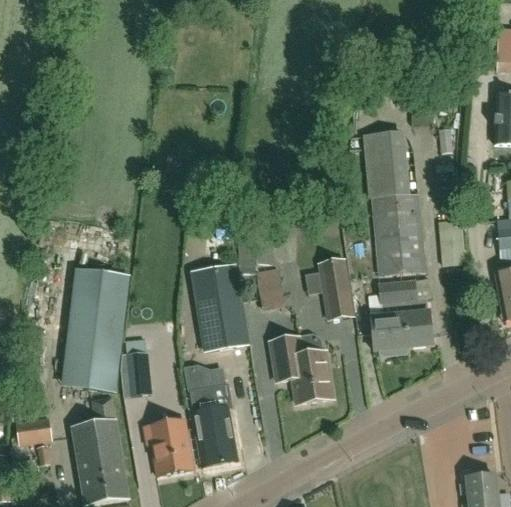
[(510,28),(499,28),(498,42),(496,42),(495,71),(510,71),(510,28)]
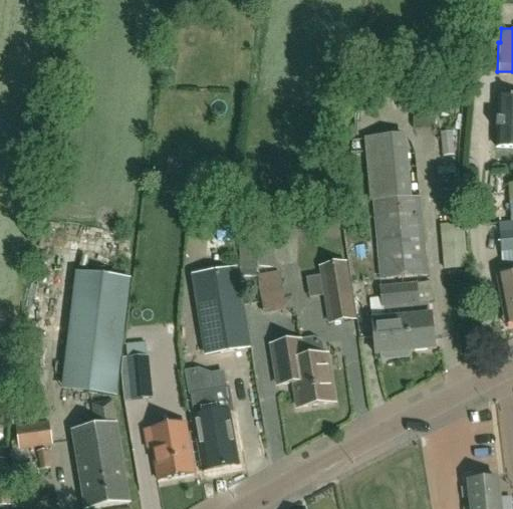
[(512,85),(498,86),(497,94),(496,94),(494,143),(512,144),(512,85)]
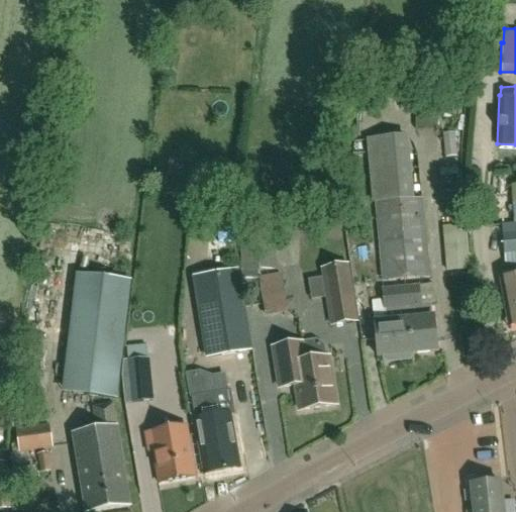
[(420,195),(374,199),(381,278),(427,274),(420,195)]
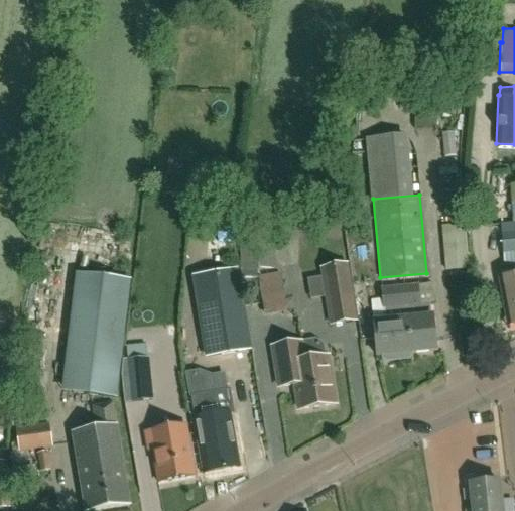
[(514,218),(512,219),(500,220),(501,230),(501,231),(502,250),(503,250),(504,262),(514,260),(514,218)]
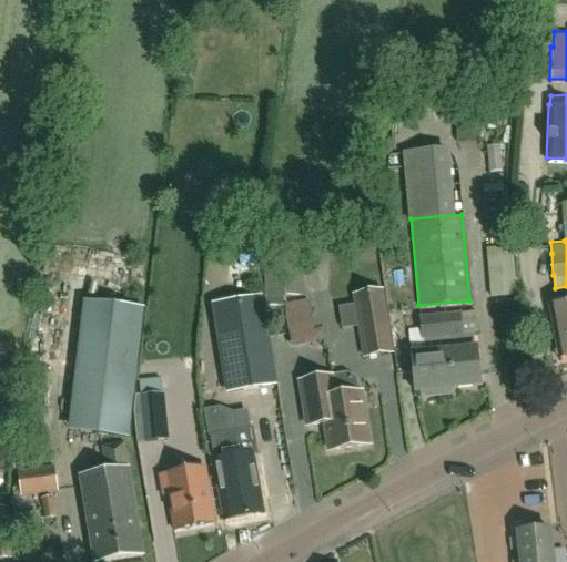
[(282,294),(282,290),(284,259),(284,256),(264,255),(261,292),(282,294)]
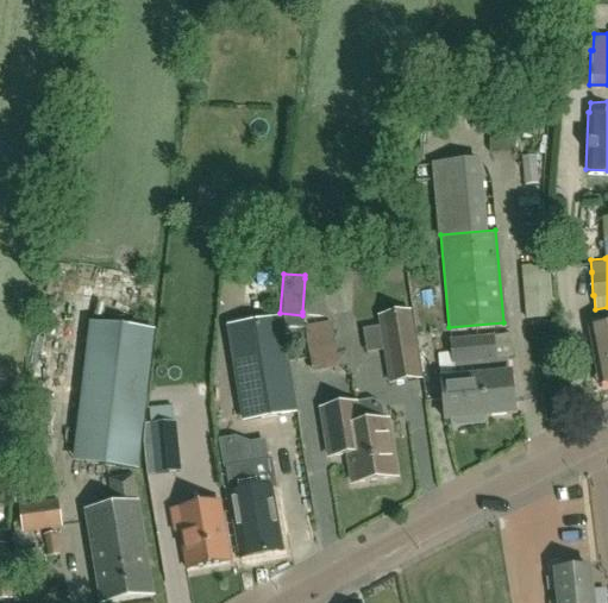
[(418,376),(414,351),(407,308),(378,313),(390,381),(418,376)]
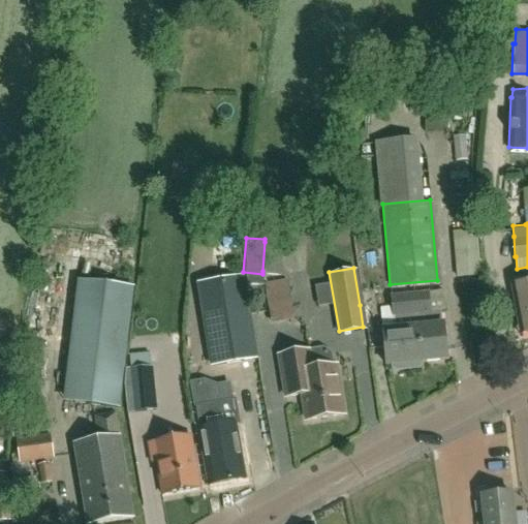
[(200,296),(212,362),(254,356),(241,273),(204,279),(207,295),(200,296)]
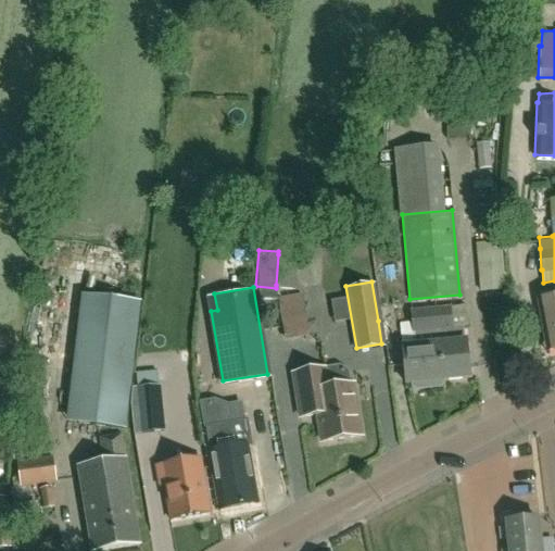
[(97,400),(93,422),(124,425),(140,298),(83,291),(68,397),(97,400)]
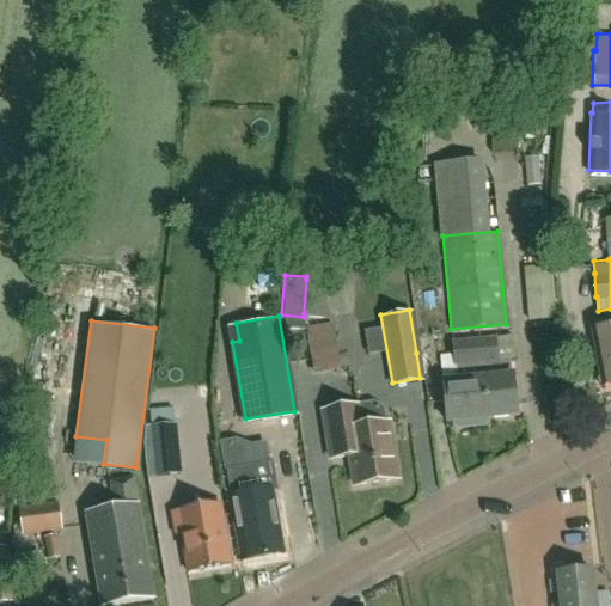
[(347,323),(318,325),(321,368),(349,367),(347,323)]
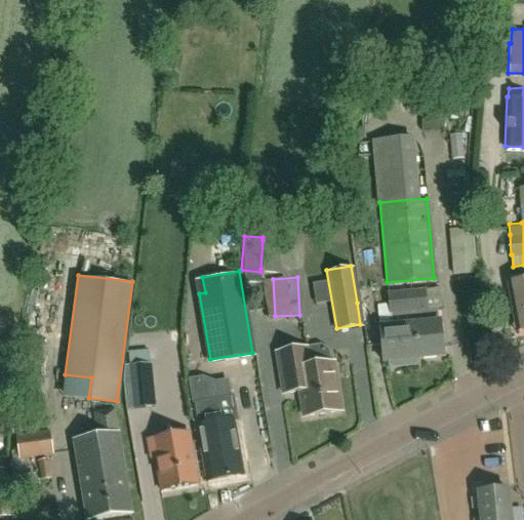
[(523,326),(523,277),(507,280),(515,328),(523,326)]
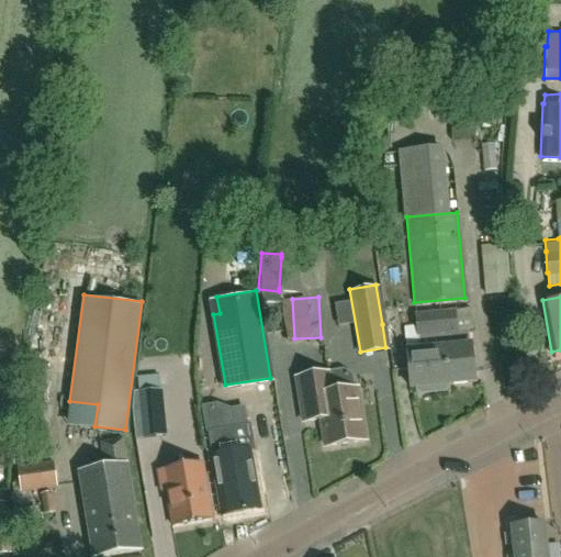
[(453,307),(434,309),(436,330),(442,330),(444,344),(437,345),(438,358),(442,358),(445,381),(473,378),(470,342),(468,342),(467,326),(456,327),(453,307)]
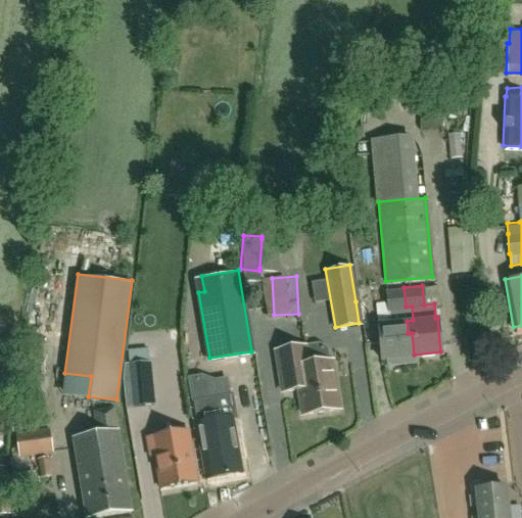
[(404,356),(414,355),(412,333),(408,333),(407,321),(413,320),(412,307),(406,307),(404,287),(385,289),(388,322),(377,323),(380,358),(386,357),(387,360),(389,362),(401,361),(404,359),(404,356)]
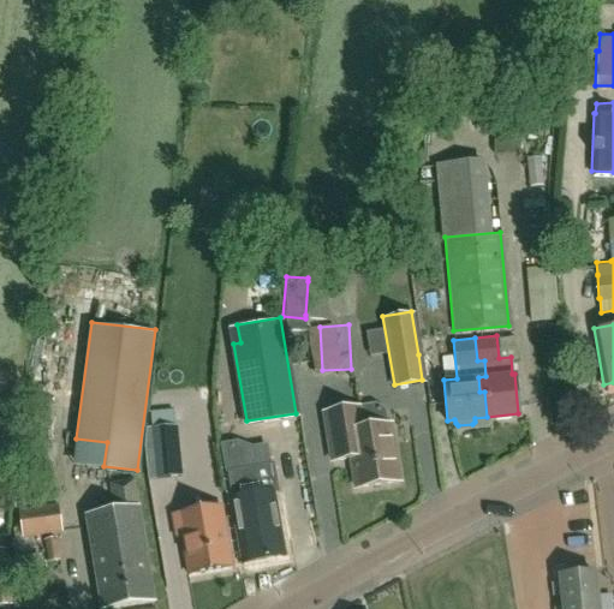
[(370,401),(357,404),(323,409),(331,457),(350,454),(355,484),(397,478),(388,421),(387,421),(386,411),(370,401)]
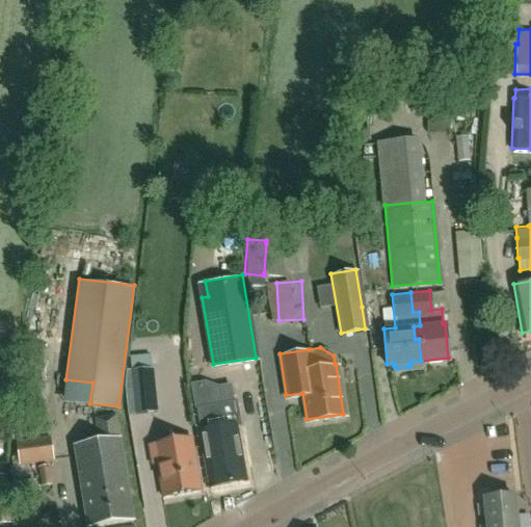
[(152,366),(131,367),(131,368),(135,411),(157,407),(152,365),(152,366)]
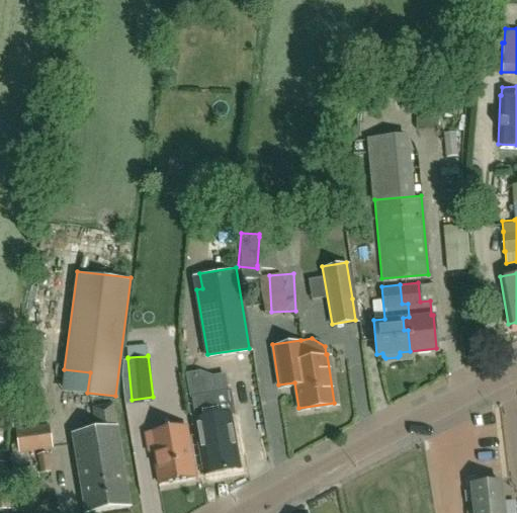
[(204,472),(208,471),(211,473),(221,472),(223,468),(238,465),(229,412),(233,411),(229,388),(191,394),(204,472)]
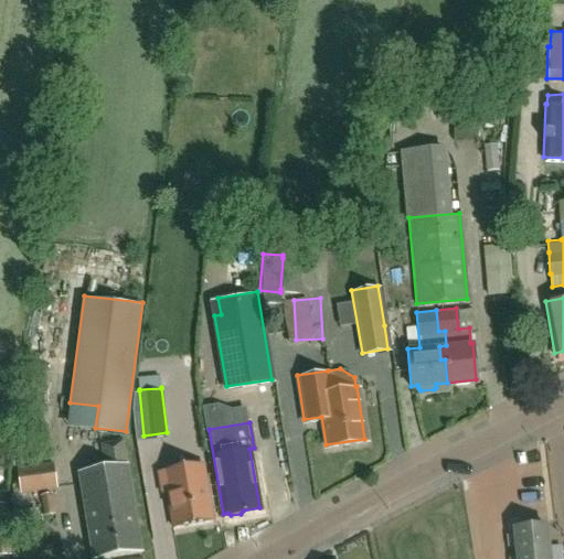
[(140,548),(123,437),(99,441),(104,466),(78,471),(92,556),(140,548)]
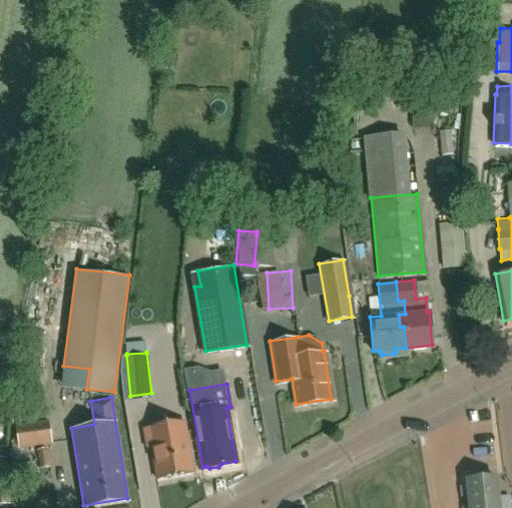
[(51,440),(48,418),(15,422),(18,445),(51,440)]
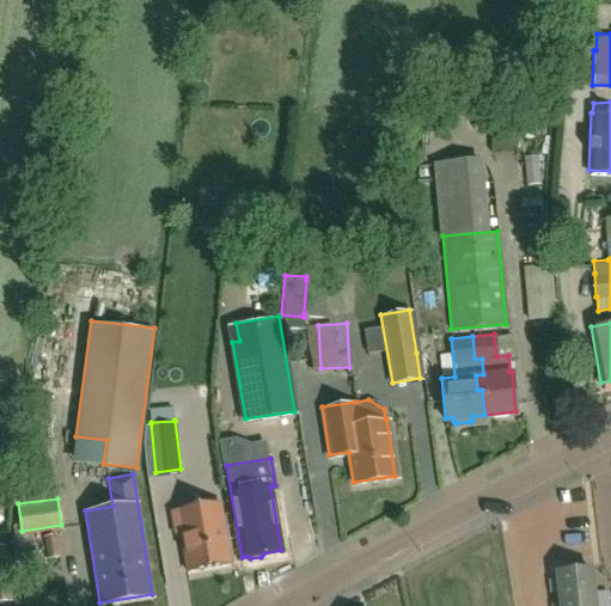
[(187,569),(230,561),(219,500),(171,508),(175,531),(181,531),(187,569)]
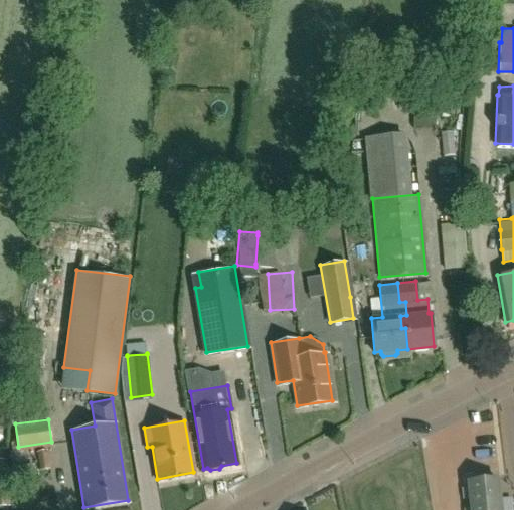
[(46,447),(36,449),(39,467),(50,465),(46,447)]
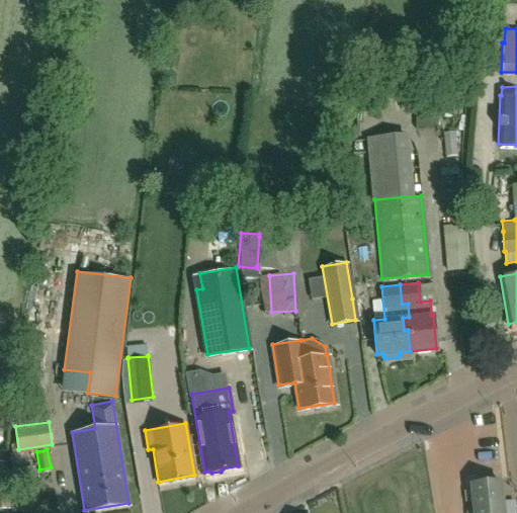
[(0,508),(13,506),(4,458),(0,459),(0,508)]
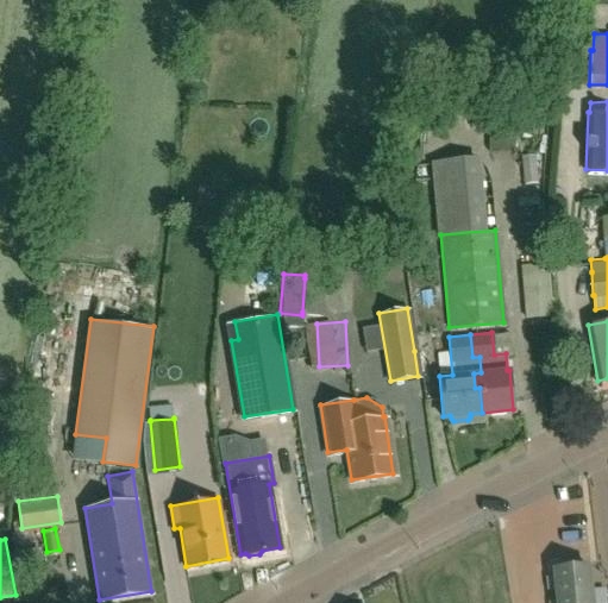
[(591,602),(587,563),(553,567),(557,602),(591,602)]
